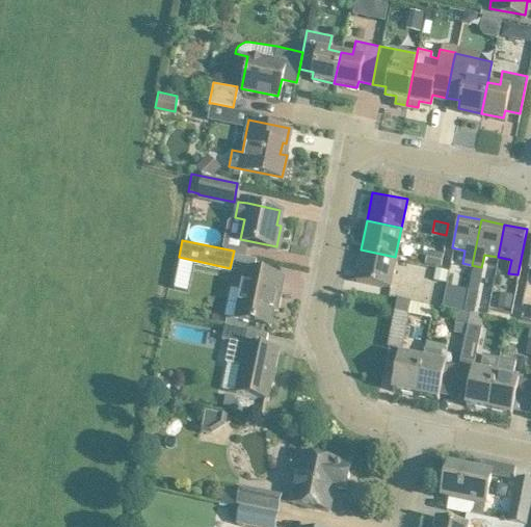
[(354,278),(390,285),(395,257),(361,249),(354,278)]
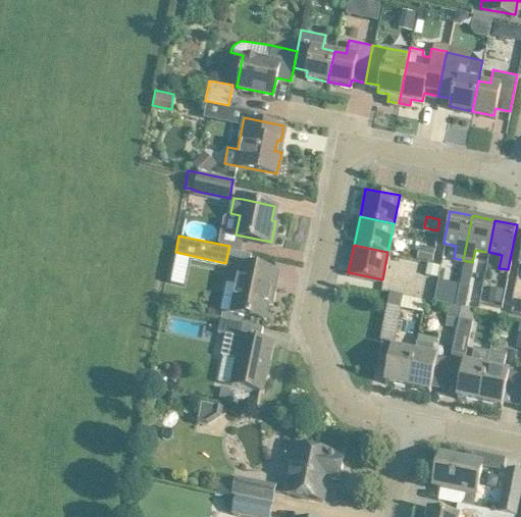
[(221,309),(220,316),(255,323),(256,316),(264,318),(271,285),(274,285),(277,269),(258,265),(236,261),(231,277),(236,278),(229,310),(221,309)]
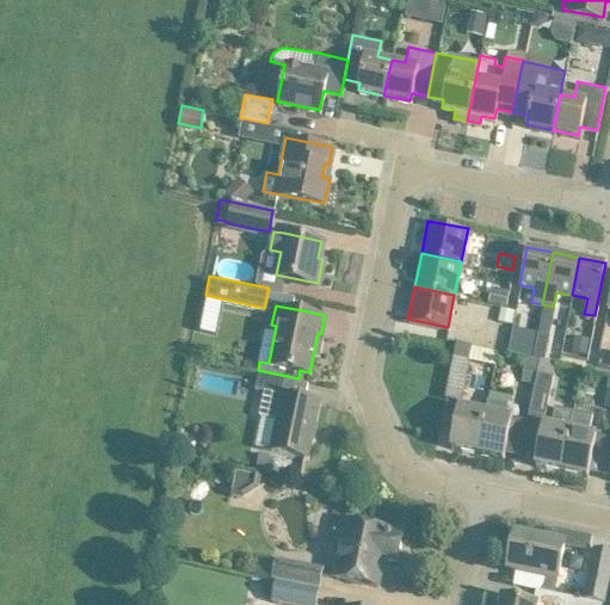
[(510,337),(512,322),(485,320),(484,333),(510,337)]
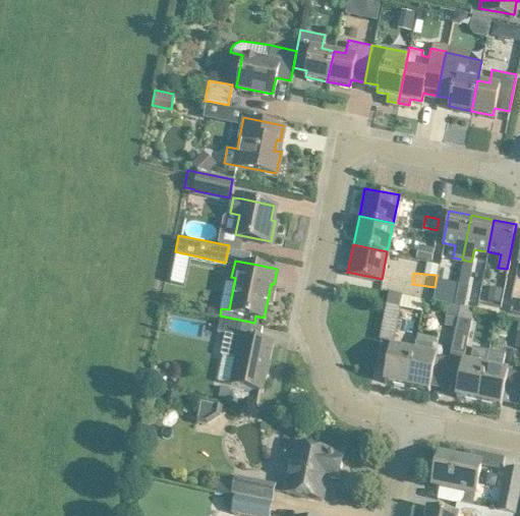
[(457,287),(454,303),(460,304),(462,304),(467,283),(458,281),(457,287)]
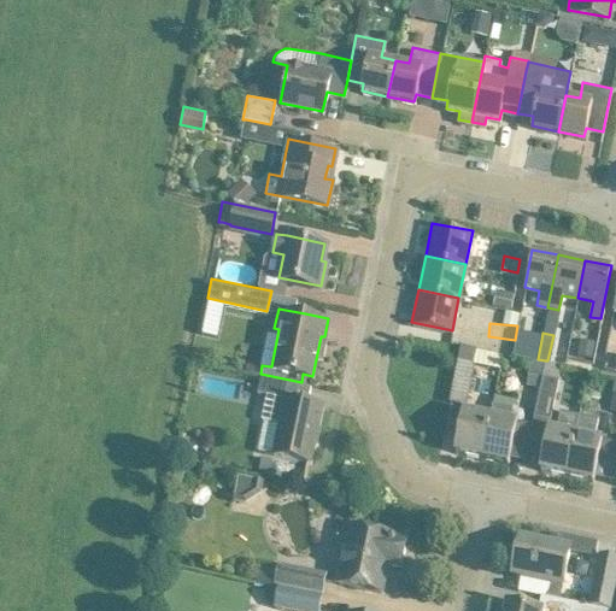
[(461,342),(449,399),(465,403),(474,360),(499,365),(502,351),(461,342)]
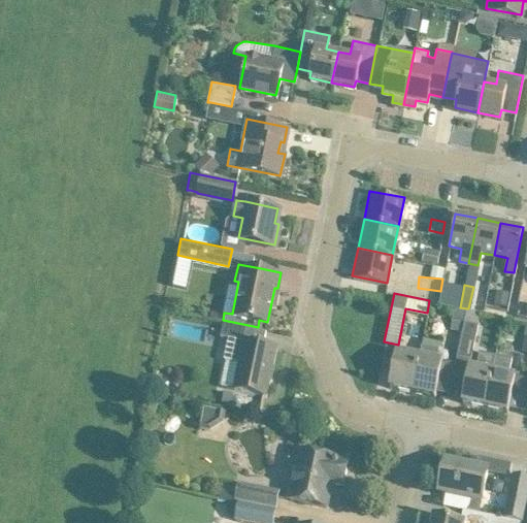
[(450,326),(461,328),(462,328),(466,308),(460,307),(454,306),(450,326)]
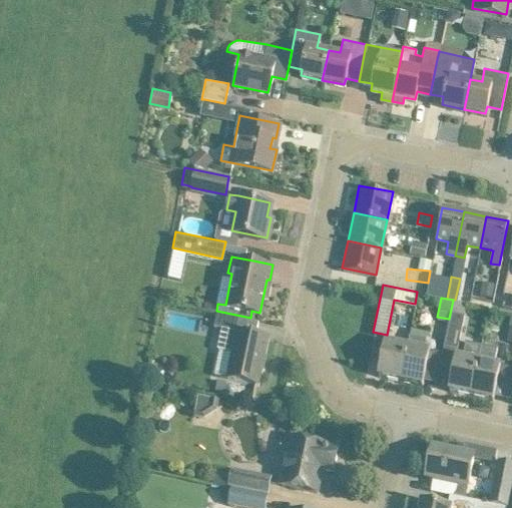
[(465,302),(457,301),(455,300),(453,300),(449,319),(448,319),(443,346),(456,349),(462,315),(465,302)]
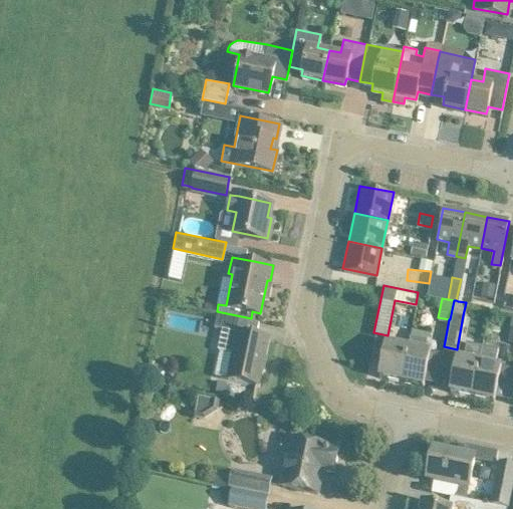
[(216,311),(214,325),(222,327),(218,346),(220,347),(232,349),(227,376),(238,378),(257,383),(260,366),(263,366),(265,355),(263,355),(267,335),(255,332),(258,320),(251,318),(217,311),(216,311)]
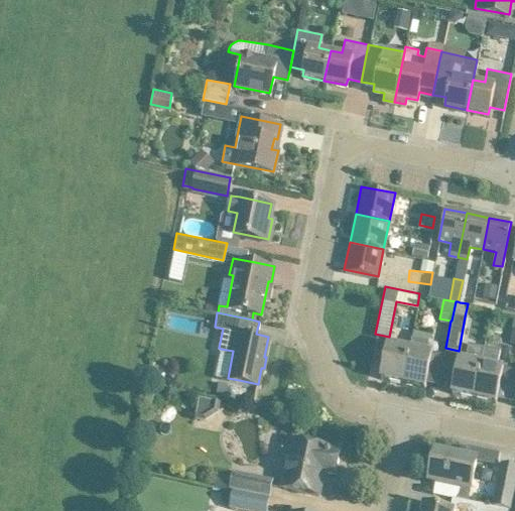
[(492,332),(492,321),(477,320),(476,331),(492,332)]
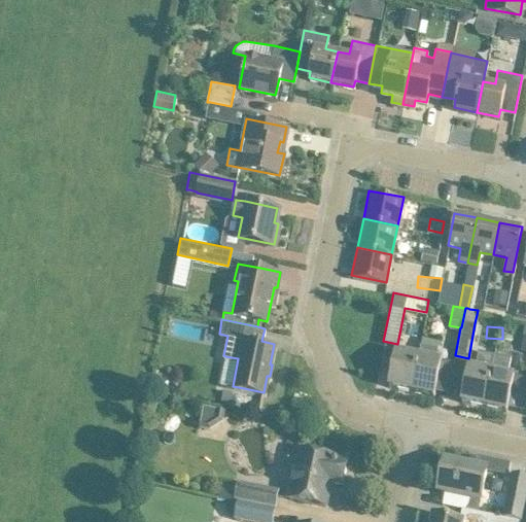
[(441,357),(435,356),(437,346),(420,342),(418,353),(411,388),(433,393),(441,357)]
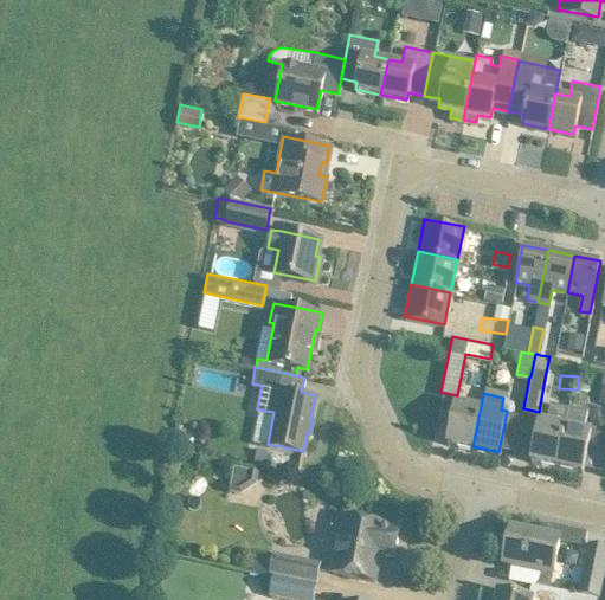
[(446,442),(472,446),(481,406),(455,400),(446,442)]
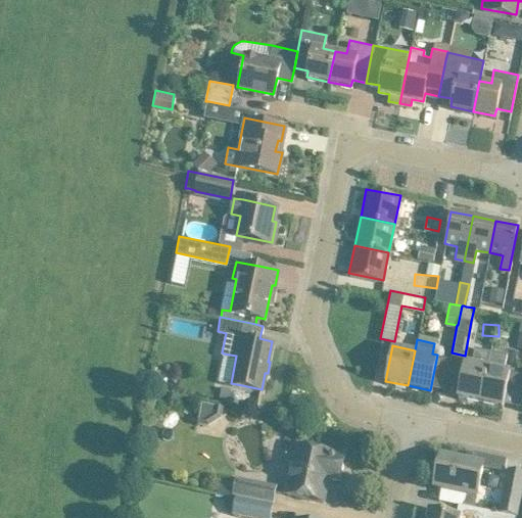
[(462,376),(458,395),(480,401),(487,366),(489,351),(474,348),(472,363),(465,361),(462,376)]
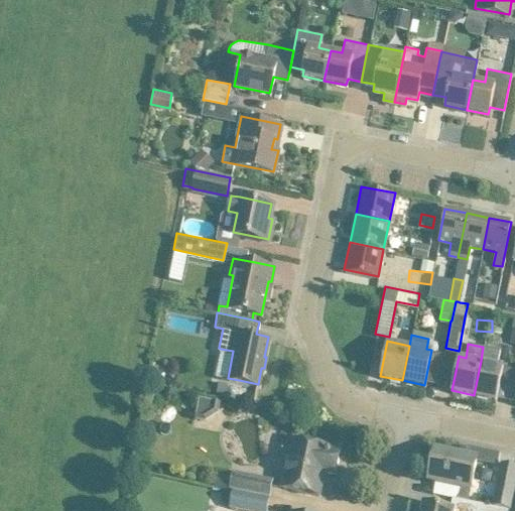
[(481,361),(474,395),(495,400),(499,380),(503,365),(497,364),(500,349),(484,345),(483,347),(481,361)]
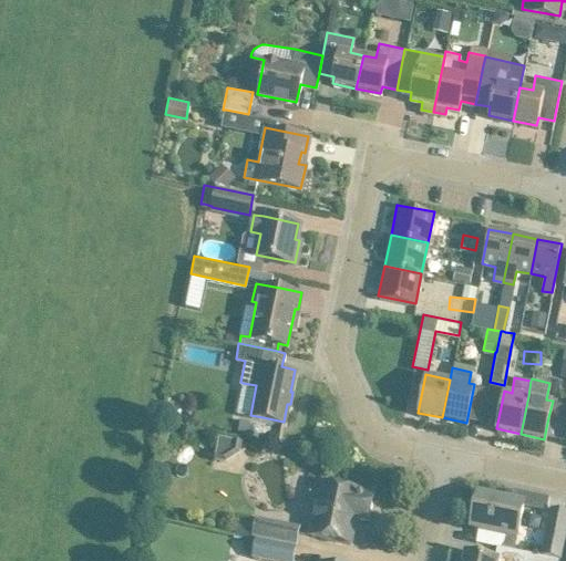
[(242,438),(218,434),(214,457),(225,459),(239,450),(242,438)]
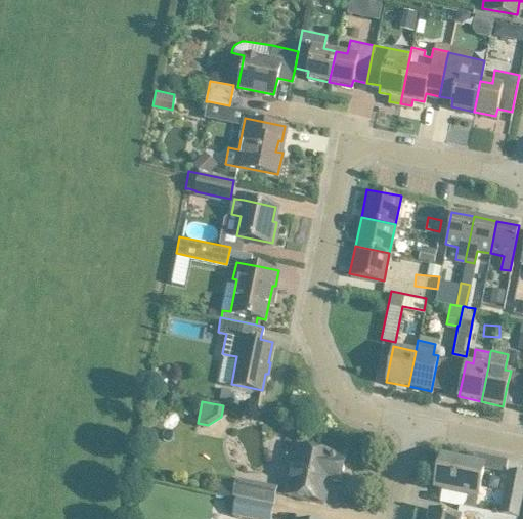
[(333,452),(300,445),(292,444),(288,461),(293,462),(287,493),(322,501),(328,477),(340,479),(344,458),(332,455),(333,452)]
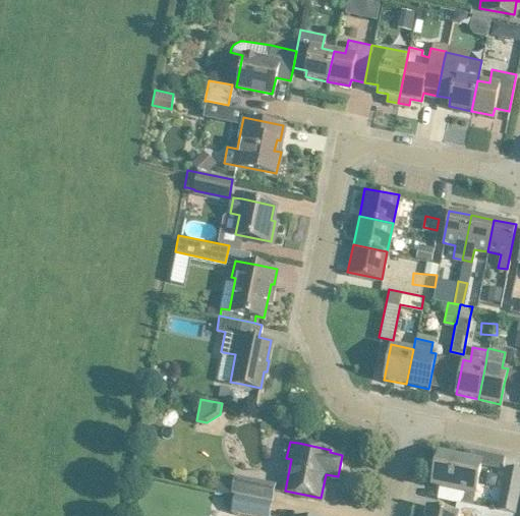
[(432,481),(432,483),(463,490),(474,492),(476,481),(480,462),(503,466),(505,454),(504,454),(470,447),(467,459),(439,453),(439,454),(441,455),(435,482),(432,481)]
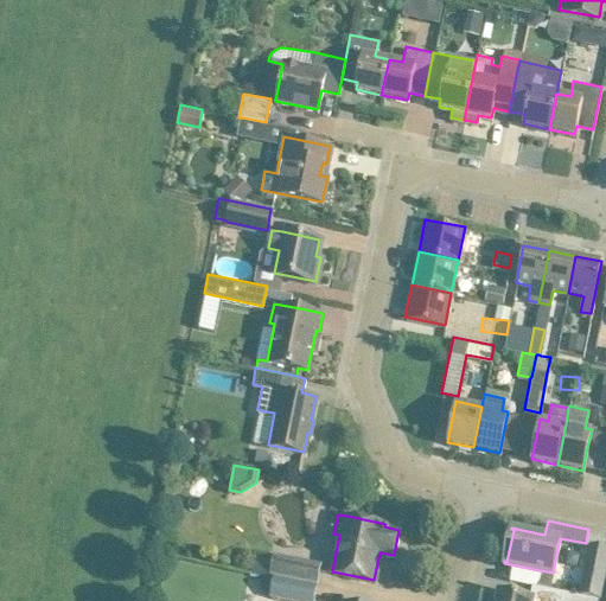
[(586,564),(580,592),(599,596),(603,576),(605,558),(605,547),(589,543),(586,564)]
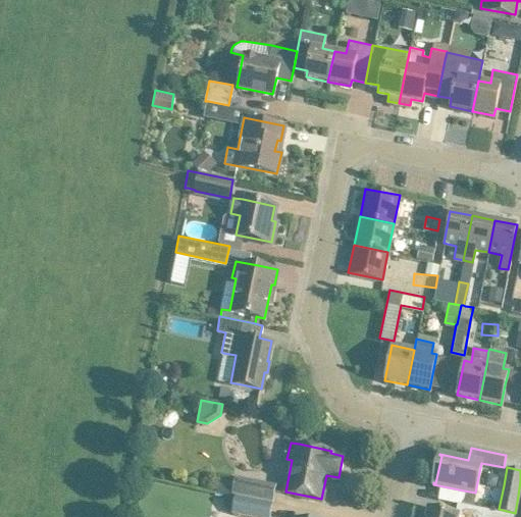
[(235,474),(233,480),(230,493),(237,495),(271,501),(275,483),(235,474)]
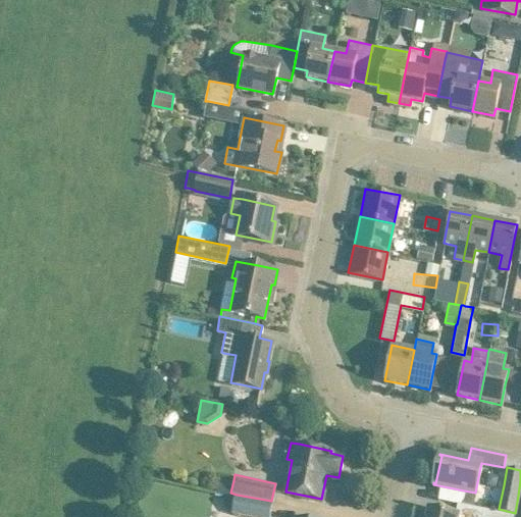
[(253,516),(267,516),(271,501),(237,495),(232,513),(253,516)]
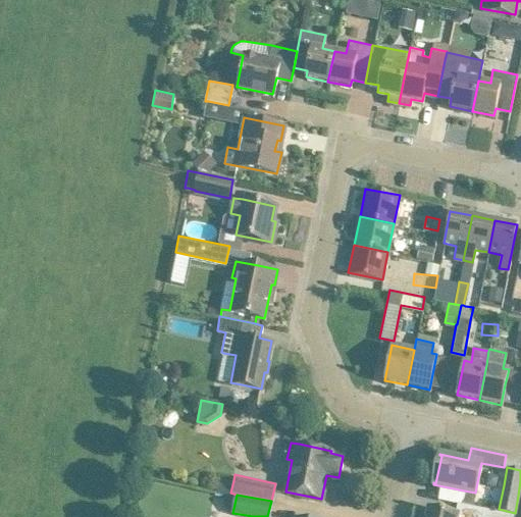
[(428,508),(425,516),(513,516),(515,513),(499,509),(472,505),(462,502),(462,503),(457,502),(455,514),(428,508)]
